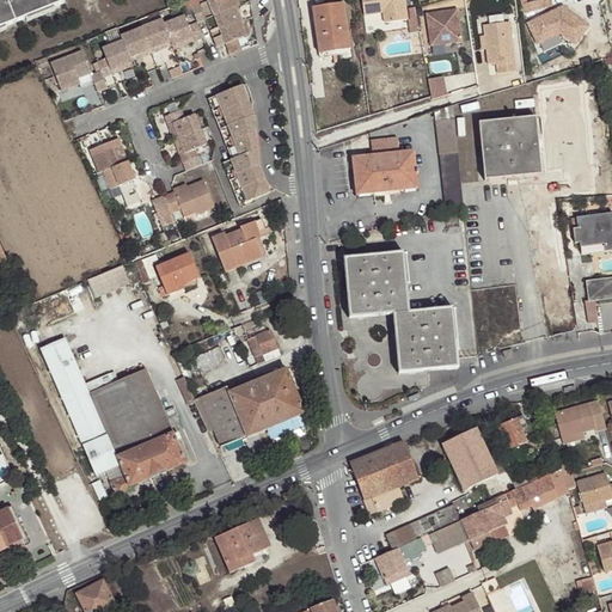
[(0,0),(0,29),(65,4),(62,0),(0,0)]
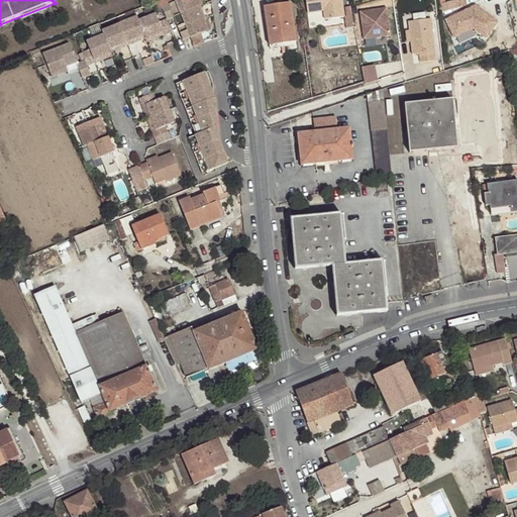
[(201,0),(180,0),(162,7),(167,20),(174,17),(181,14),(201,6),(203,6),(201,0)]
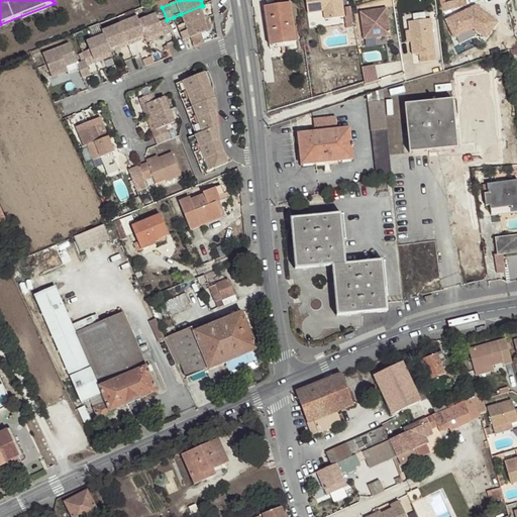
[(325,21),(344,19),(341,0),(305,0),(308,15),(324,13),(325,21)]
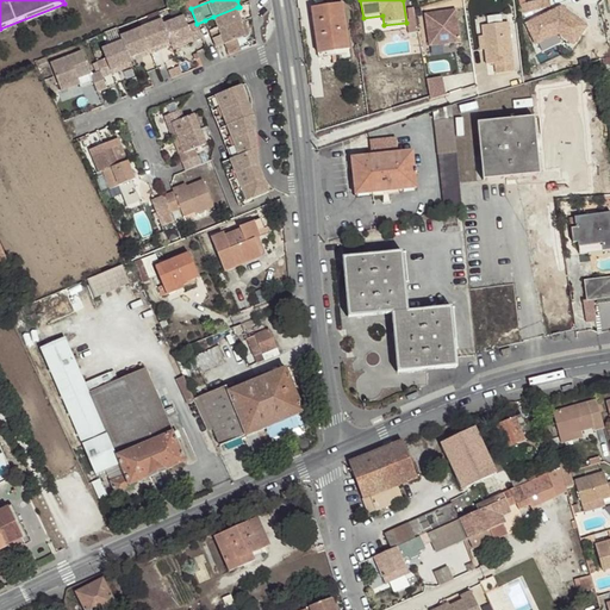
[(334,45),(334,50),(348,49),(342,5),(311,10),(317,48),(334,45)]
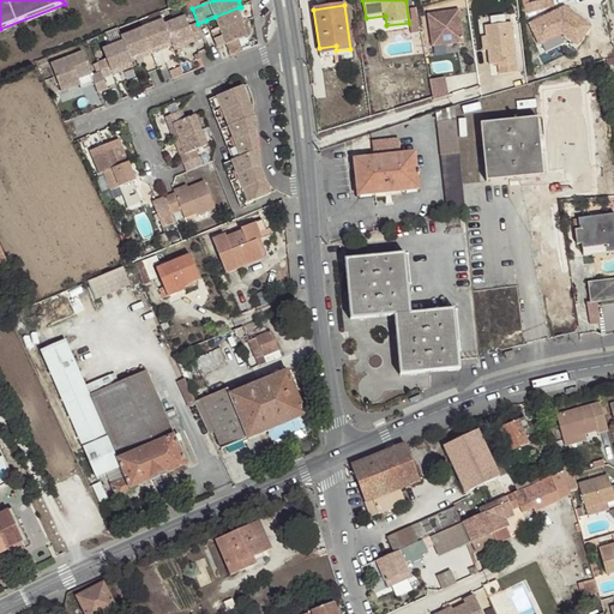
[(528,25),(539,46),(567,30),(585,38),(595,18),(566,5),(528,25)]
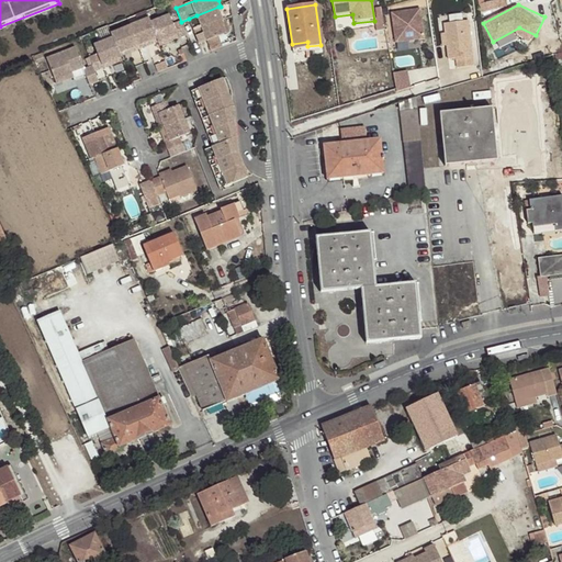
[(202,29),(222,20),(224,19),(218,7),(197,15),(202,29)]
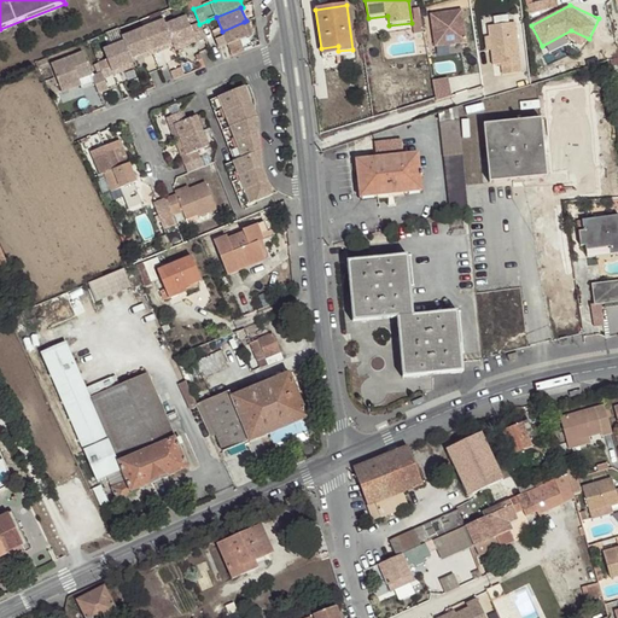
[(436,50),(468,44),(462,11),(431,17),(436,50)]
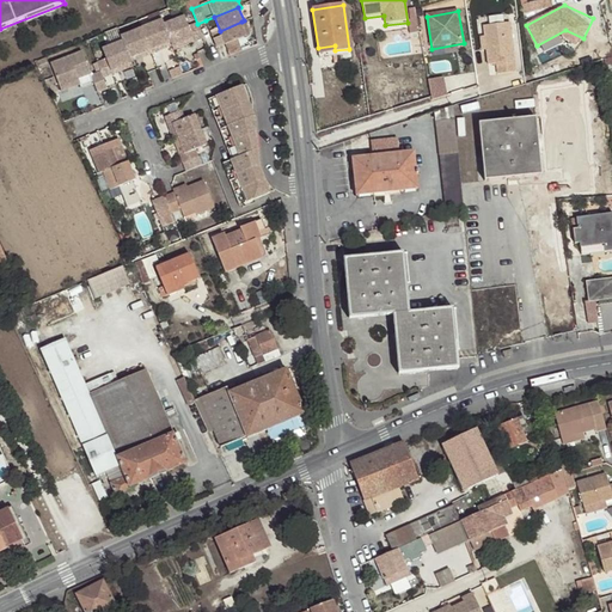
[(184,16),(163,24),(170,43),(172,48),(178,46),(184,43),(185,46),(195,42),(189,26),(184,16)]
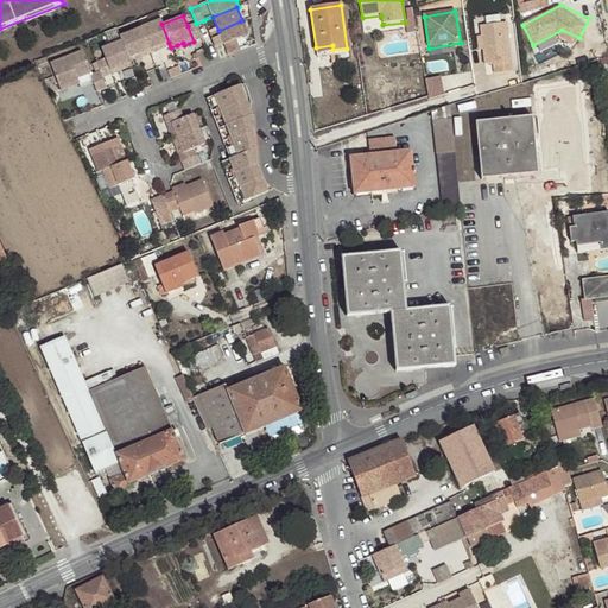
[(213,17),(204,20),(211,33),(219,31),(213,17)]
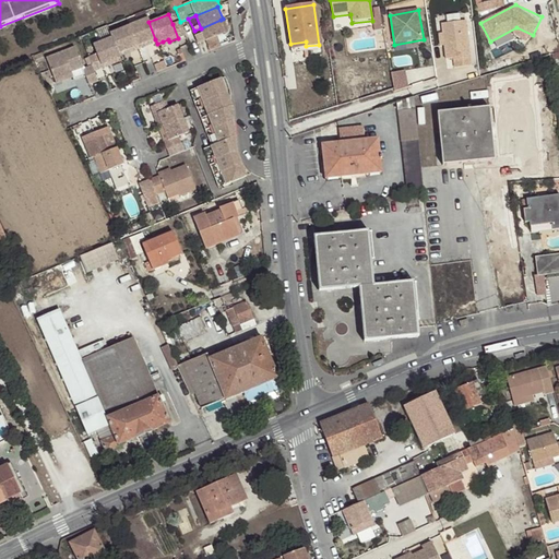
[(147,19),(129,25),(138,49),(149,46),(147,43),(153,40),(155,39),(149,22),(147,19)]
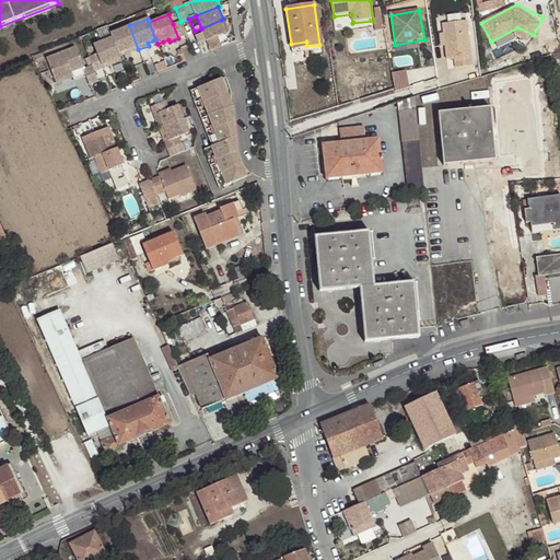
[(201,28),(207,41),(226,33),(221,20),(201,28)]
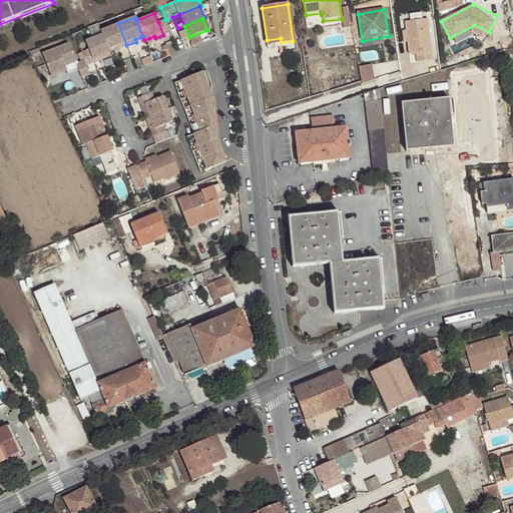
[(420,61),(435,59),(429,19),(407,22),(412,54),(419,53),(420,61)]
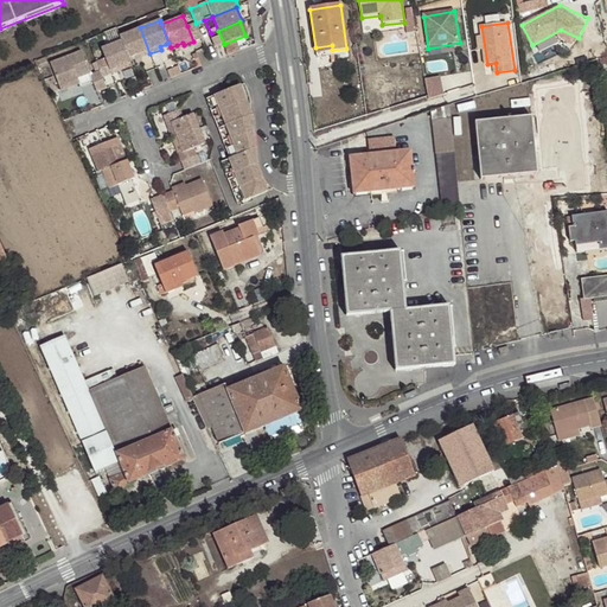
[(193,42),(202,38),(196,24),(187,26),(193,42)]
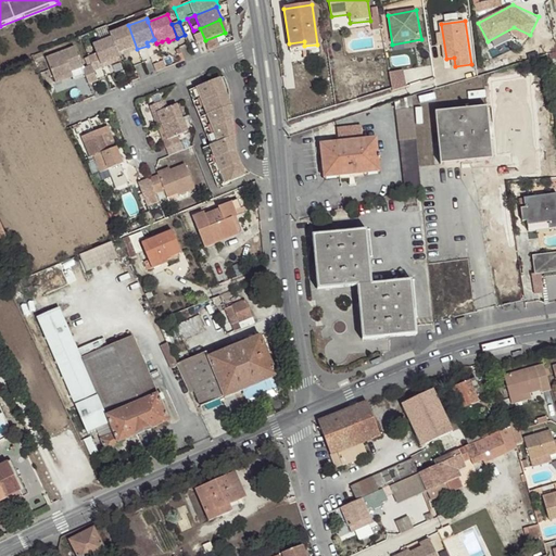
[(128,25),(109,33),(111,37),(117,54),(122,52),(127,50),(128,53),(137,49),(128,25)]
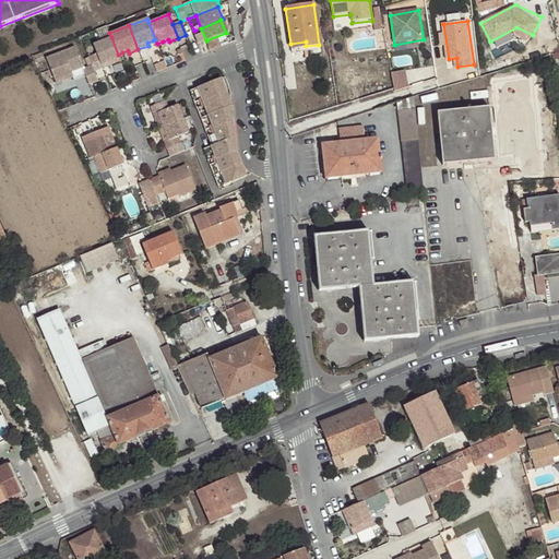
[(206,40),(201,28),(194,31),(200,44),(206,40)]
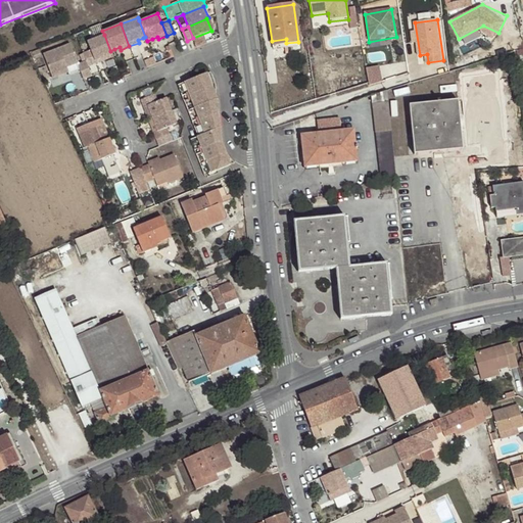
[(108,56),(112,55),(110,51),(104,35),(87,41),(91,50),(96,64),(104,61),(103,58),(108,56)]
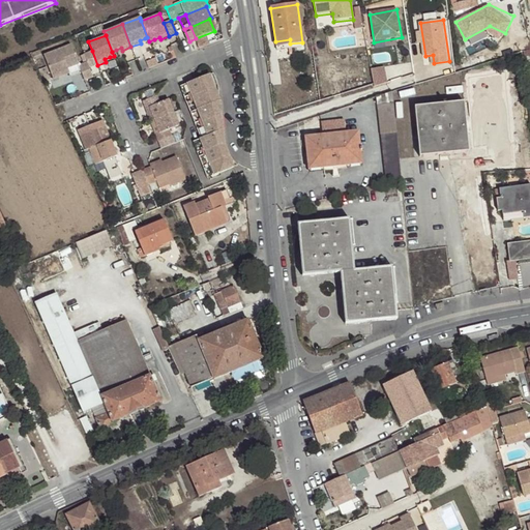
[(79,64),(71,45),(43,55),(54,81),(70,75),(68,68),(79,64)]
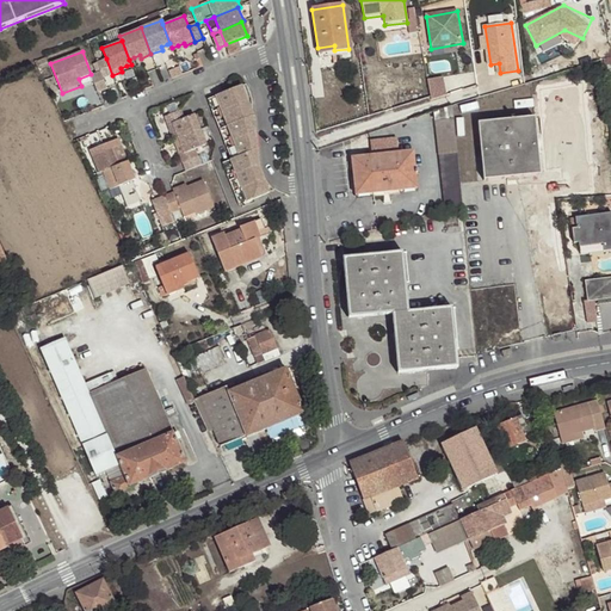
[(106,59),(98,63),(100,72),(104,79),(112,75),(106,59)]
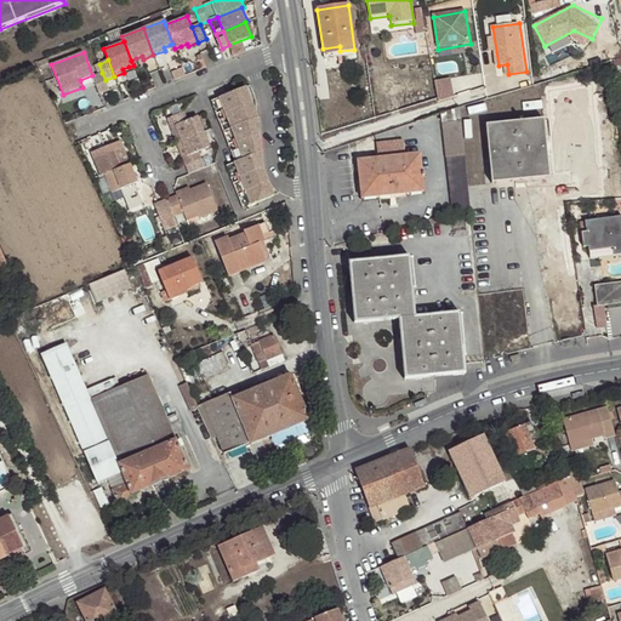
[(98,95),(109,91),(106,80),(102,73),(98,74),(92,77),(98,95)]
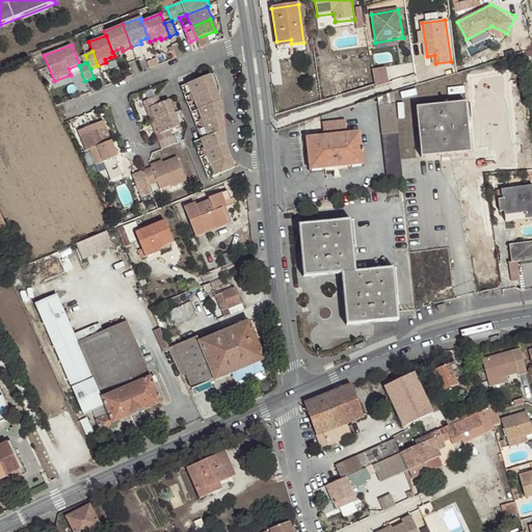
[(387,67),(373,68),(375,85),(389,83),(387,67)]
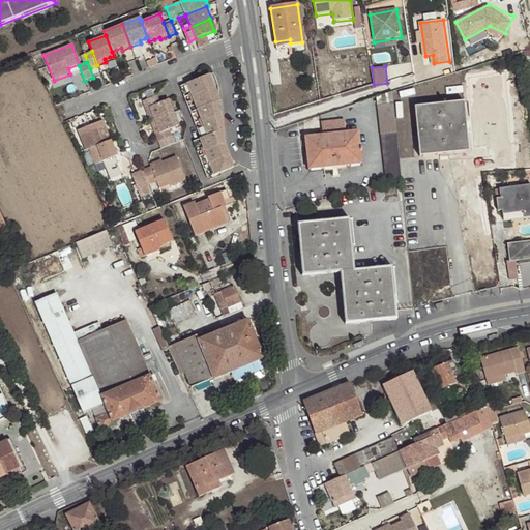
[(198,128),(199,130),(223,120),(221,98),(210,75),(180,86),(185,97),(189,95),(195,109),(190,111),(192,115),(196,113),(201,126),(198,128)]
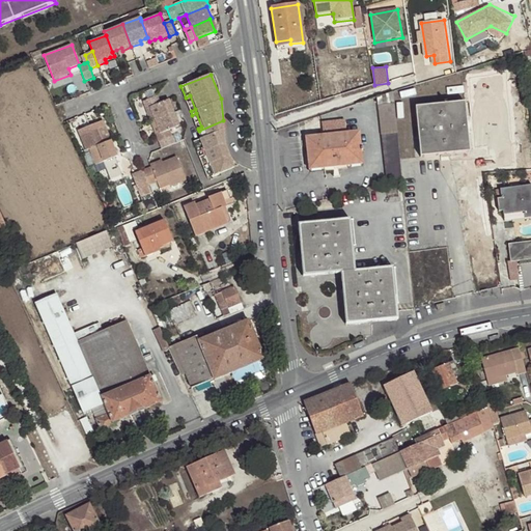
[(399,159),(392,91),(378,96),(387,182),(401,177),(399,159)]
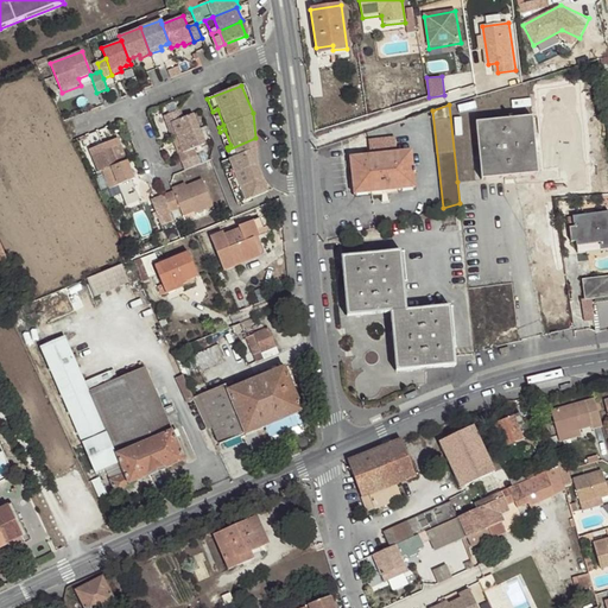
[(176,138),(200,130),(194,114),(184,118),(181,109),(164,116),(168,125),(170,124),(176,138)]
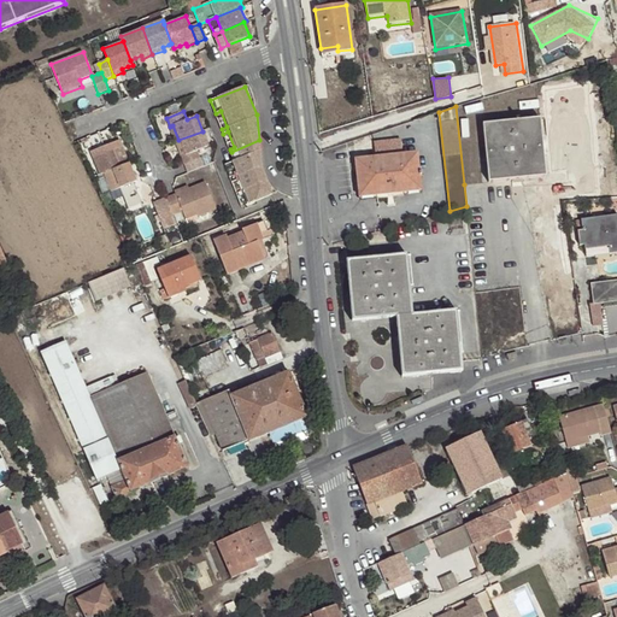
[(221,111),(216,113),(222,129),(227,127),(221,111)]
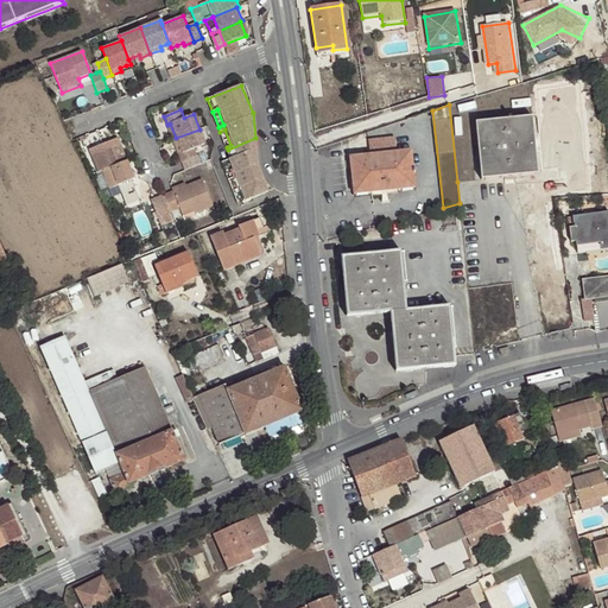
[(481,179),(538,175),(532,116),(475,122),(481,179)]
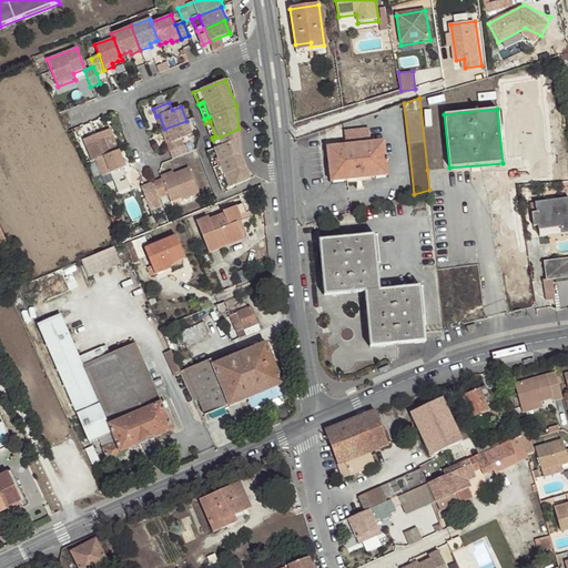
[(166,144),(173,160),(198,150),(195,143),(185,146),(182,139),(192,135),(186,121),(164,129),(170,143),(166,144)]
